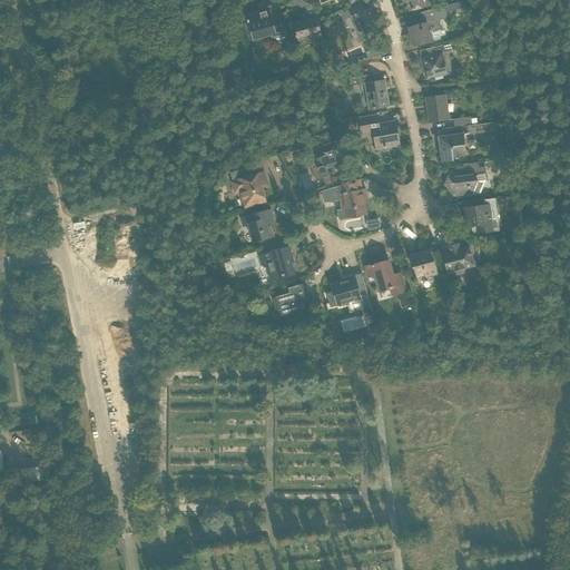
[(405,0),(410,11),(420,9),(426,7),(431,6),(429,0),(405,0)]
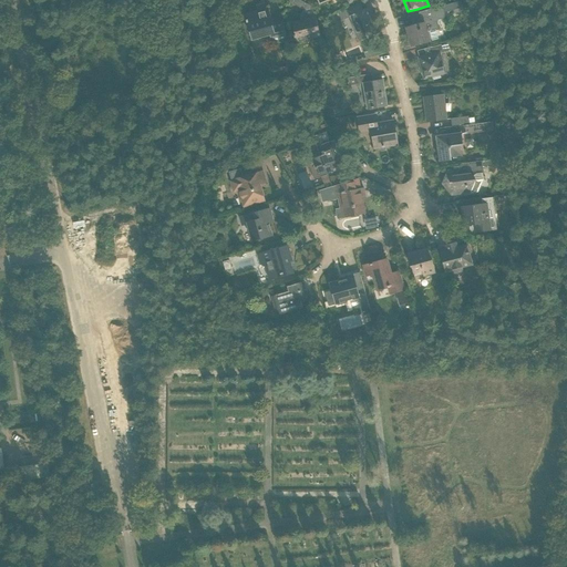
[(307,3),(303,9),(299,16),(300,20),(291,22),(295,34),(294,34),(295,38),(296,38),(296,41),(320,35),(315,16),(313,17),(310,6),(307,3)]
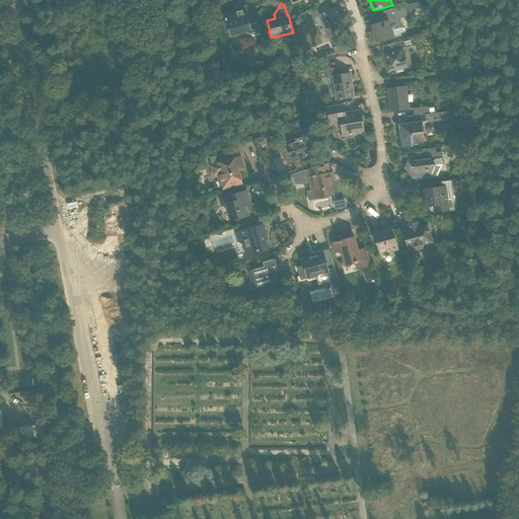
[(322,6),(320,7),(316,8),(328,36),(345,29),(340,15),(341,14),(338,7),(332,10),(329,3),(328,3),(322,6)]
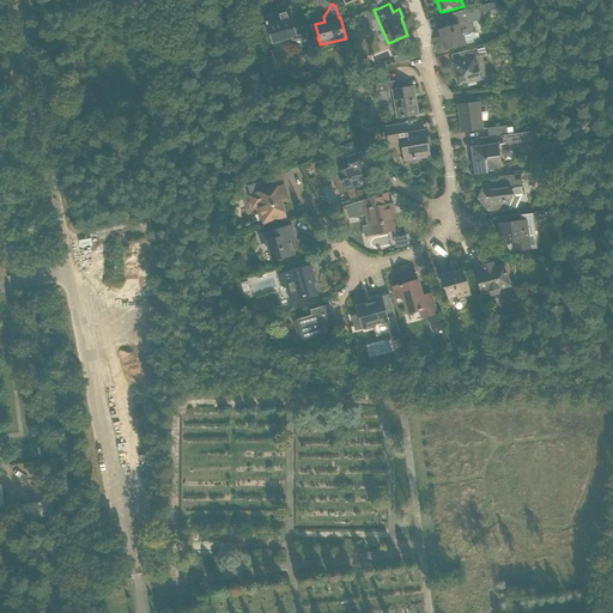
[(443,29),(438,30),(444,50),(456,47),(465,44),(473,42),(471,32),(475,31),(472,22),(479,19),(481,18),(480,14),(486,12),(485,5),(478,6),(453,13),(453,16),(455,25),(443,29)]
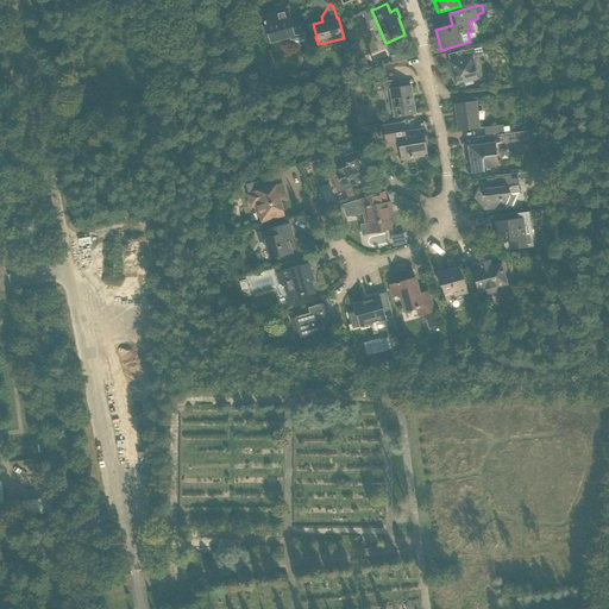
[(264,22),(264,24),(265,24),(270,42),(289,37),(293,48),(308,43),(303,23),(292,25),(287,10),(263,16),(264,22)]
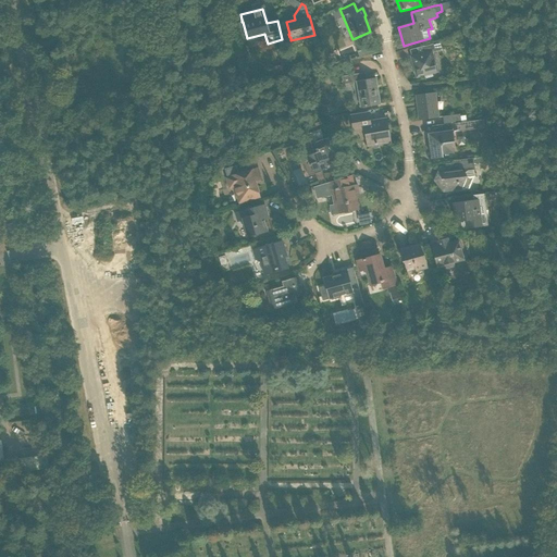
[(413,57),(411,57),(417,76),(423,75),(424,79),(433,77),(432,72),(436,71),(432,54),(436,53),(436,51),(441,50),(438,42),(423,47),(423,48),(425,53),(413,57)]
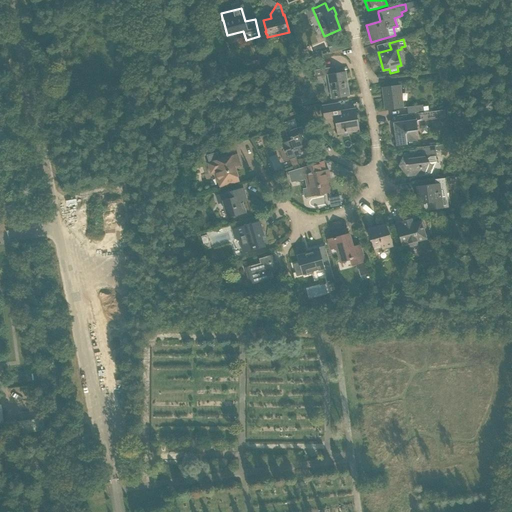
[(335,66),(325,68),(320,69),(322,76),(327,75),(331,98),(349,95),(345,72),(336,73),(335,66)]
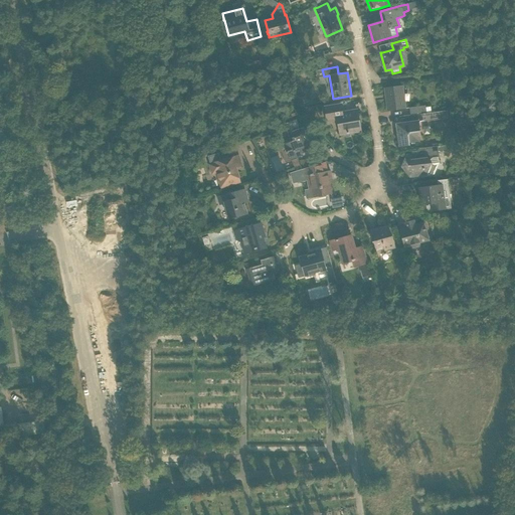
[(384,88),(387,111),(405,108),(402,86),(384,88)]
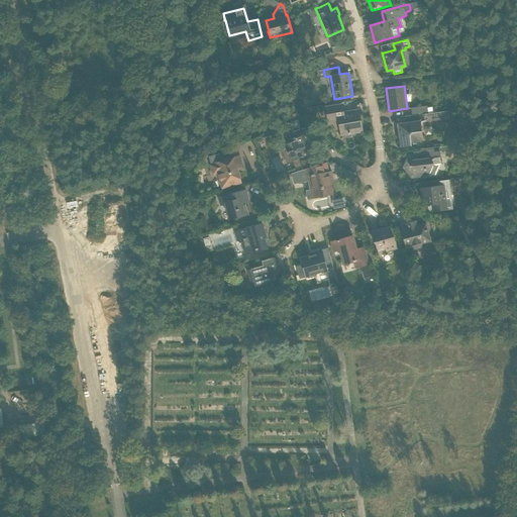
[(338,120),(341,135),(363,132),(358,110),(343,113),(341,105),(326,107),(328,122),(338,120)]
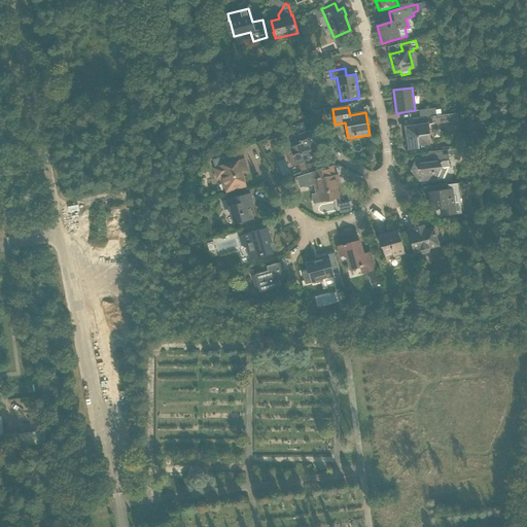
[(420,117),(432,116),(436,115),(435,108),(419,110),(420,117)]
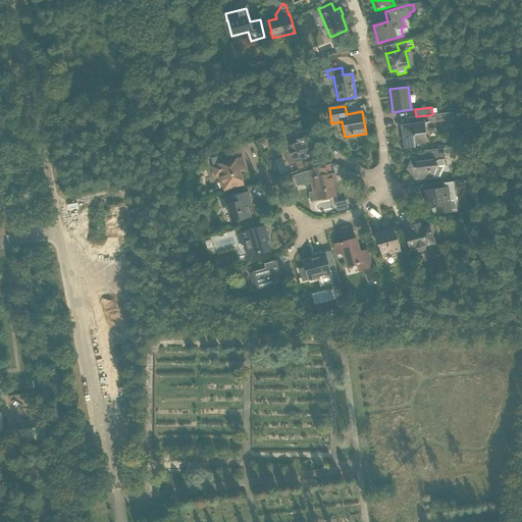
[(416,116),(410,117),(411,124),(401,125),(404,149),(415,148),(415,145),(425,144),(423,134),(426,134),(425,122),(429,122),(428,115),(416,116)]
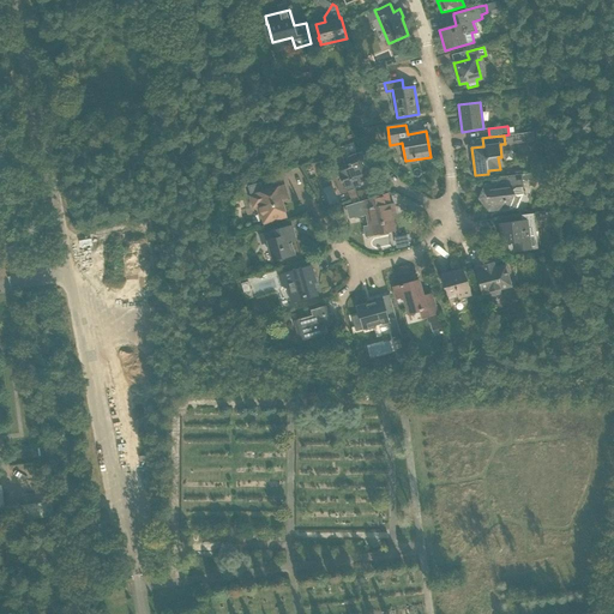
[(333,175),(331,175),(333,182),(335,182),(339,192),(341,194),(347,191),(350,200),(351,199),(357,197),(354,188),(355,188),(361,185),(360,182),(372,176),(361,151),(350,156),(345,157),(350,167),(333,175)]
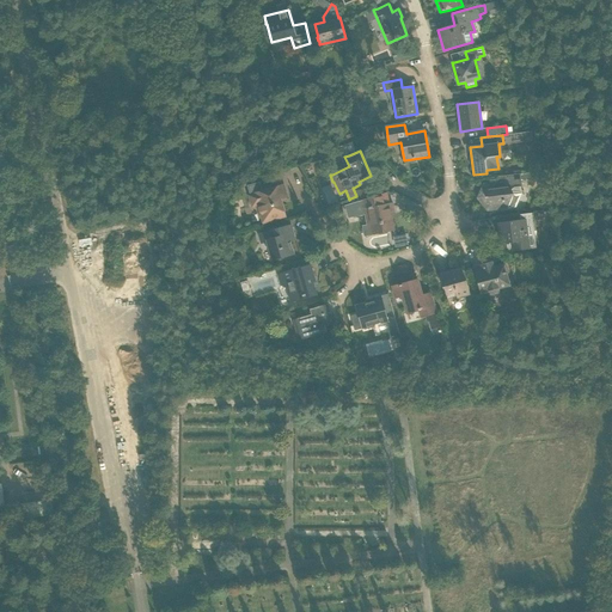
[(483,184),(477,199),(487,210),(505,208),(507,208),(516,207),(521,194),(521,187),(520,179),(531,179),(530,172),(491,178),(491,183),(483,184)]
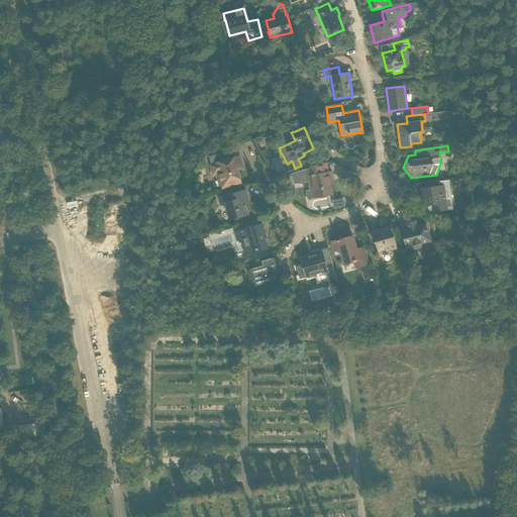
[(239,156),(229,159),(215,163),(210,165),(213,174),(218,172),(222,186),(240,181),(236,165),(240,164),(241,166),(242,166),(239,156)]
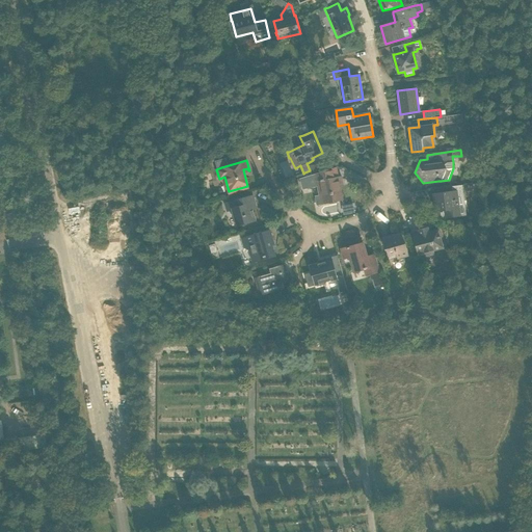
[(314,174),(299,179),(300,179),(303,188),(316,186),(316,184),(320,184),(324,203),(342,200),(339,186),(343,186),(341,177),(333,178),(331,168),(324,170),(314,174)]
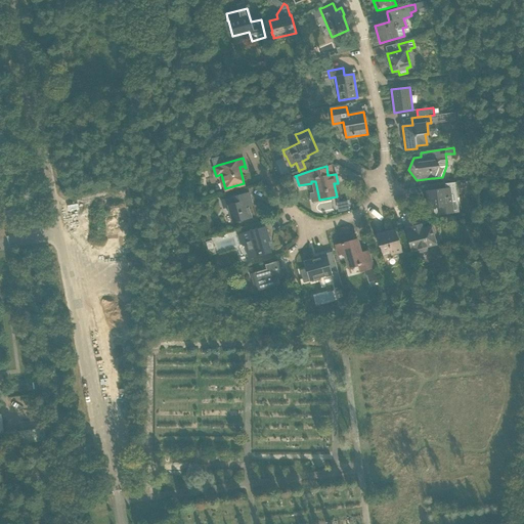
[(445,188),(427,191),(429,208),(438,207),(439,214),(449,213),(453,212),(459,212),(455,182),(445,184),(445,188)]
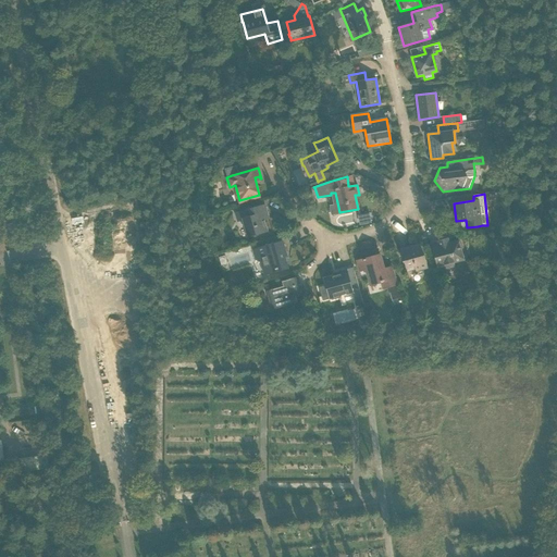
[(264,205),(255,208),(235,213),(237,221),(243,220),(248,236),(268,231),(264,219),(265,219),(265,214),(268,214),(264,205)]
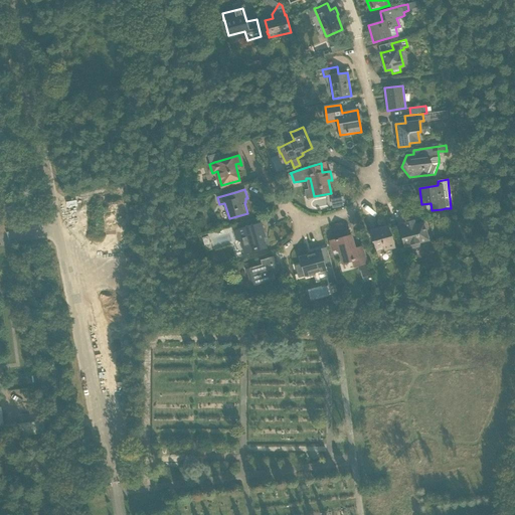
[(334,199),(335,208),(343,206),(343,204),(341,197),(334,199)]
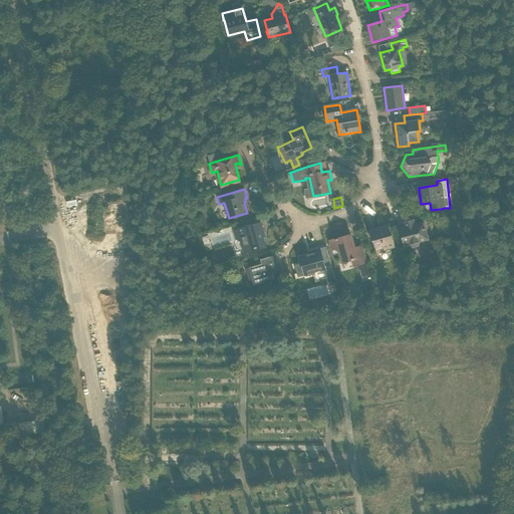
[(413,220),(398,224),(404,246),(410,244),(411,248),(419,246),(418,242),(427,239),(423,225),(415,227),(413,220)]
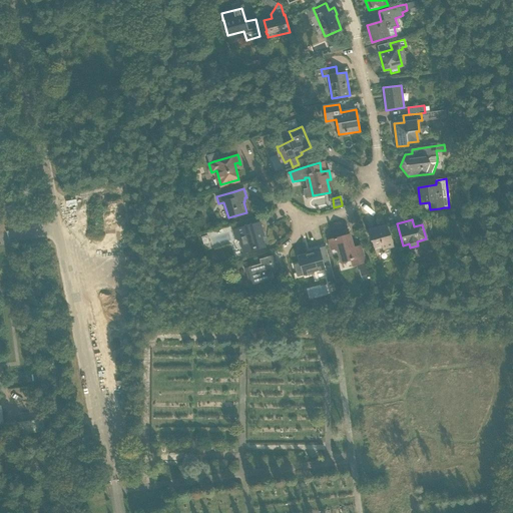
[(235,228),(230,230),(233,237),(239,241),(242,240),(246,252),(255,250),(266,247),(263,237),(265,236),(260,221),(250,224),(235,228)]
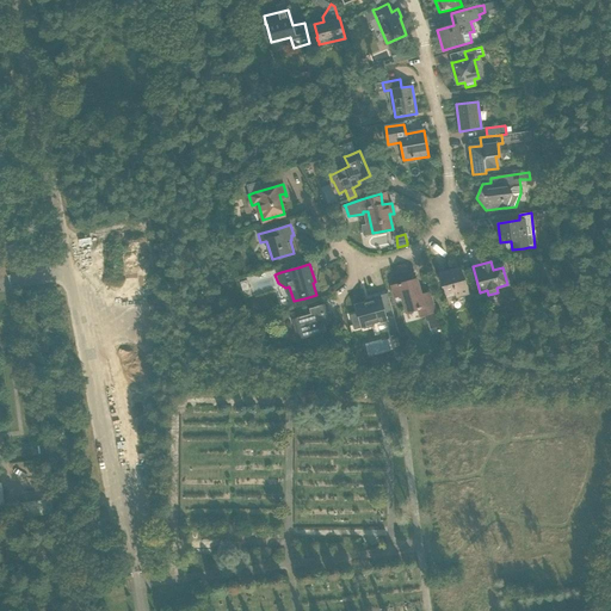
[(443,288),(446,298),(456,296),(456,297),(469,294),(466,279),(464,279),(461,269),(450,272),(449,270),(439,272),(439,275),(438,275),(442,288),(443,288)]
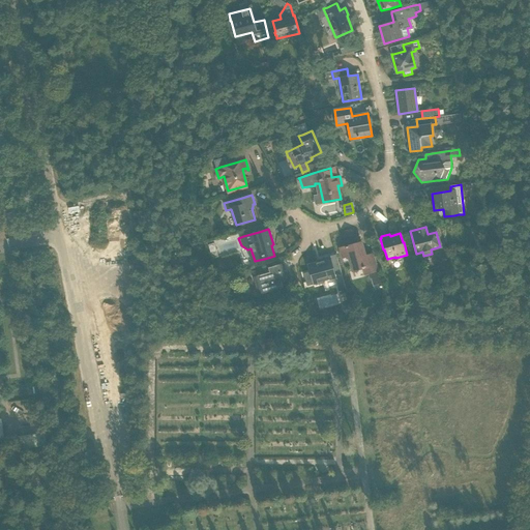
[(362,268),(364,273),(378,270),(377,265),(374,254),(365,256),(361,242),(349,246),(348,245),(340,248),(343,258),(348,256),(351,265),(352,271),(362,268)]
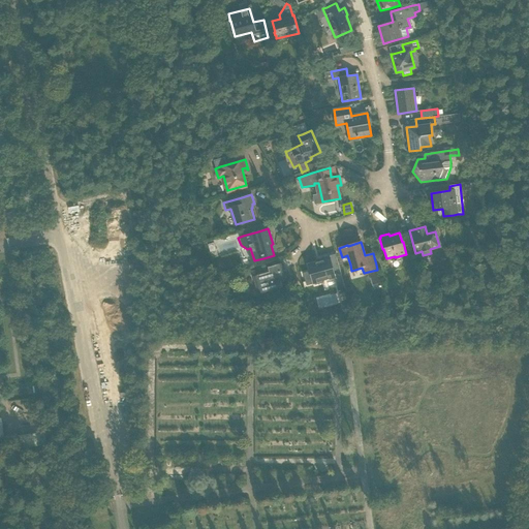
[(309,271),(303,272),(306,285),(313,283),(314,282),(315,284),(322,282),(321,280),(334,277),(335,279),(342,277),(338,265),(336,256),(330,258),(329,255),(320,258),(320,260),(308,263),(308,265),(309,271)]
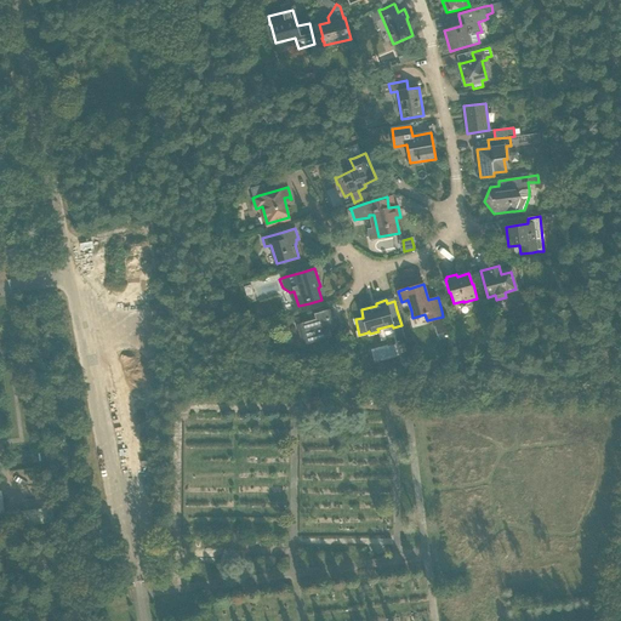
[(315,319),(297,325),(300,337),(302,346),(308,345),(332,337),(330,330),(336,329),(334,320),(336,320),(336,319),(334,311),(332,309),(325,311),(314,314),(315,319)]
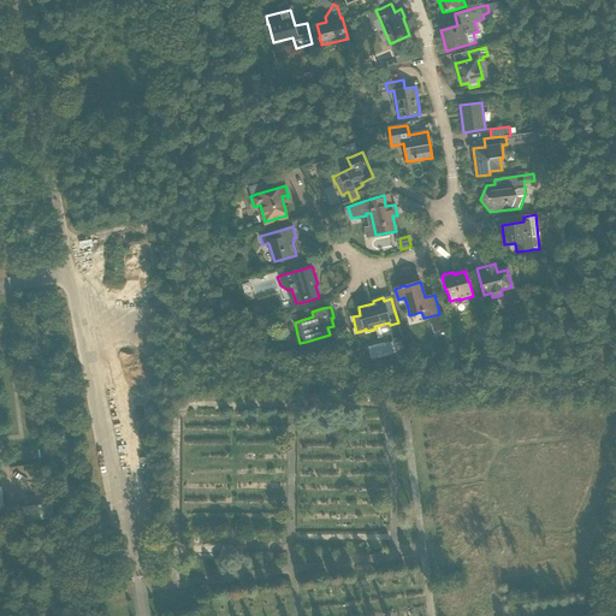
[(51,504),(15,509),(17,522),(53,517),(51,504)]
